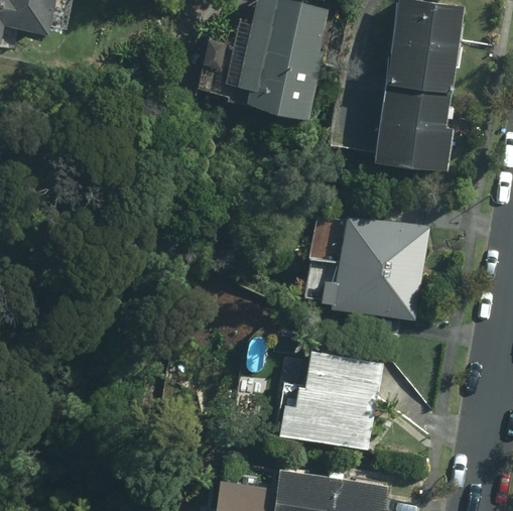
[(0,0),(0,47),(3,48),(7,30),(51,39),(58,0),(0,0)]
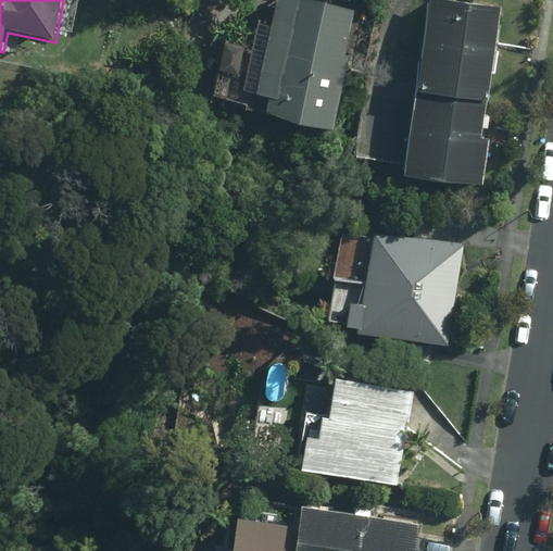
[(362,5),(331,0),(278,0),(256,121),(337,136),(362,5)]
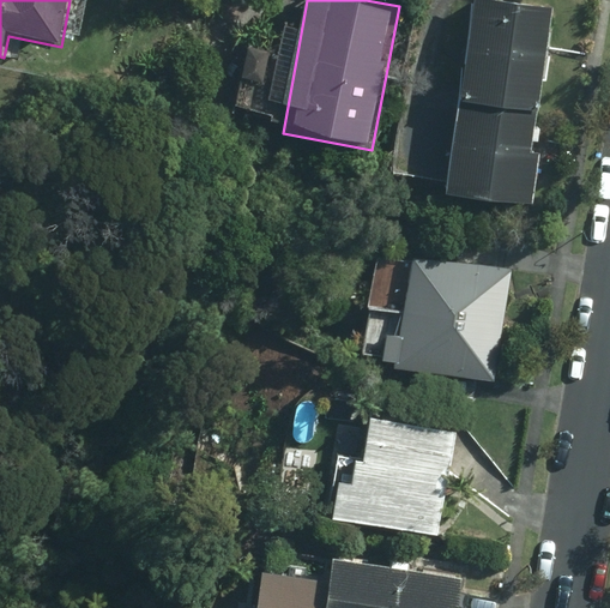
[(532,149),(551,7),(501,0),(472,0),(447,198),(536,210),(544,150),(532,149)]
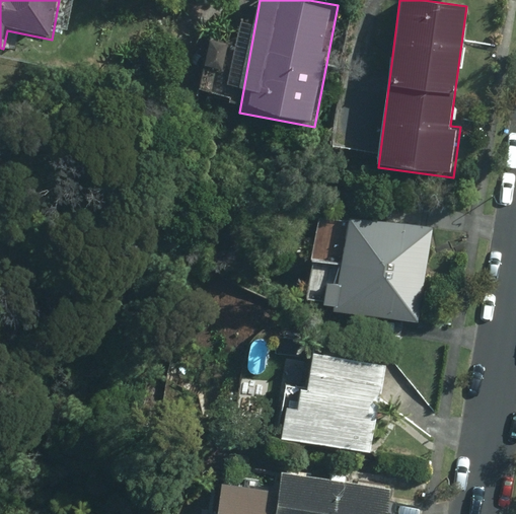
[(432,227),(320,215),(315,263),(330,264),(326,305),(370,310),(367,335),(402,339),(404,322),(421,324),(432,227)]
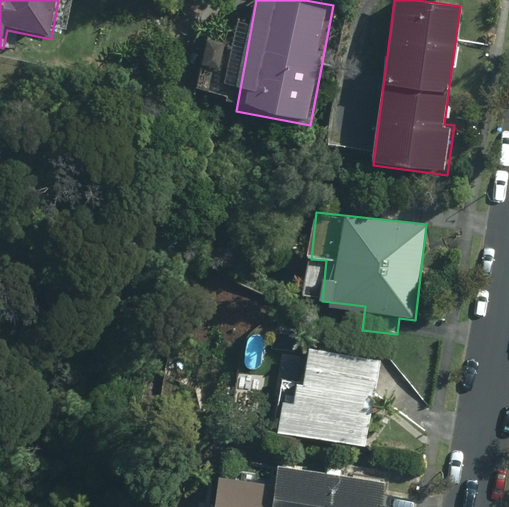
[(380,357),(308,344),(302,385),(286,383),(277,432),(365,446),(380,357)]
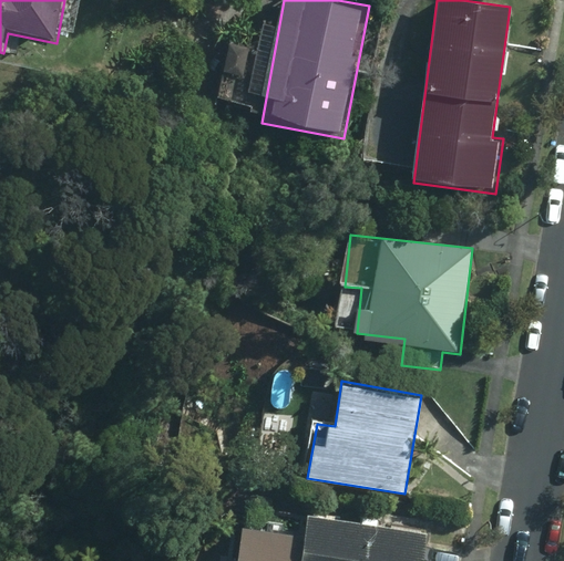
[(426,560),(430,539),(304,517),(300,533),(243,523),(235,560),(426,560)]
